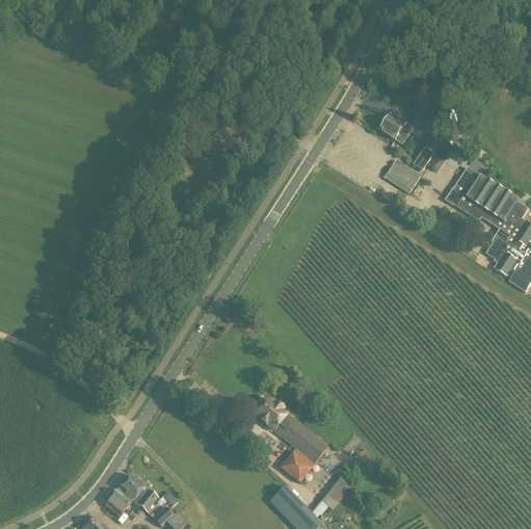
[(379,126),(394,137),(402,143),(413,127),(404,123),(405,122),(392,111),(391,113),(390,112),(379,126)]
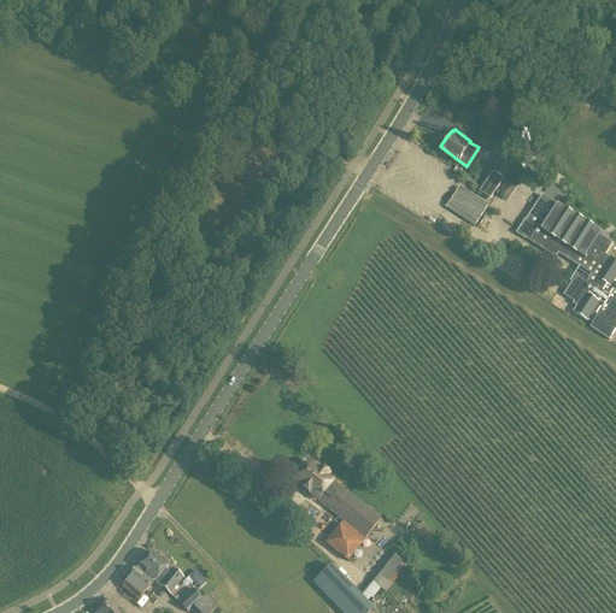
[(492,169),(498,172),(493,180),(496,181),(493,184),(494,186),(502,175),(503,176),(511,163),(500,155),(492,169)]
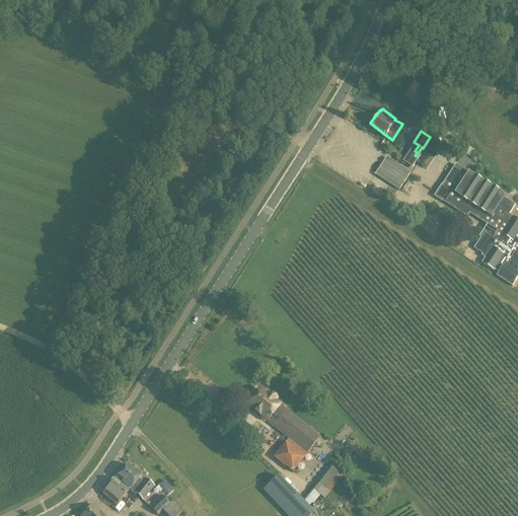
[(431,140),(418,161),(426,166),(439,145),(431,140)]
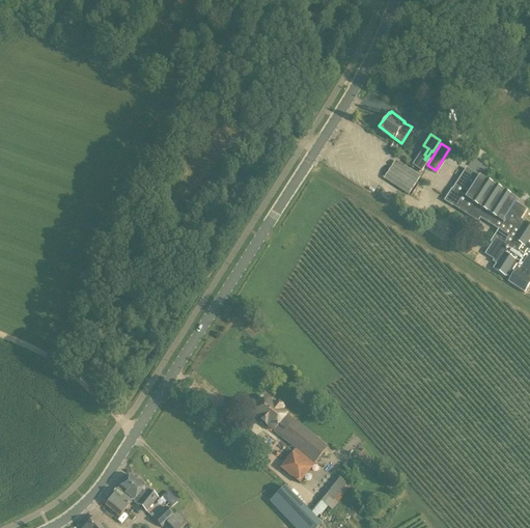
[(395,158),(383,176),(408,192),(419,173),(395,158)]
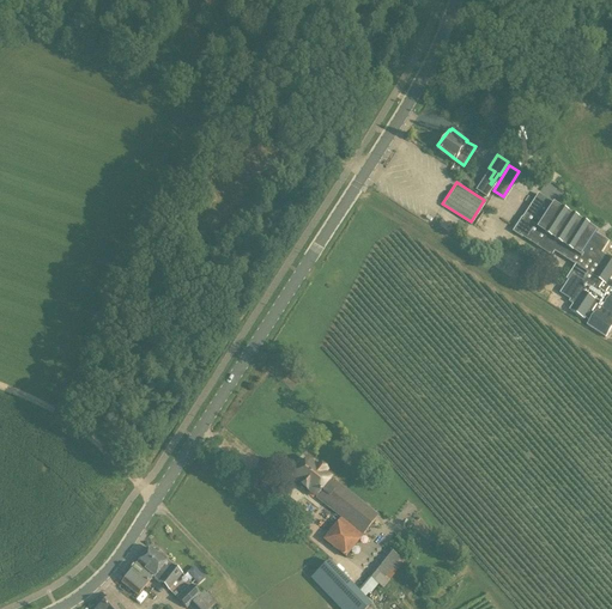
[(569,299),(573,302),(569,308),(583,317),(585,316),(588,318),(586,322),(605,335),(611,323),(611,279),(610,278),(611,273),(611,256),(605,253),(603,256),(599,254),(609,239),(595,231),(597,229),(553,201),(546,212),(531,201),(513,229),(551,253),(553,249),(579,265),(574,270),(573,269),(559,290),(570,297),(569,299)]
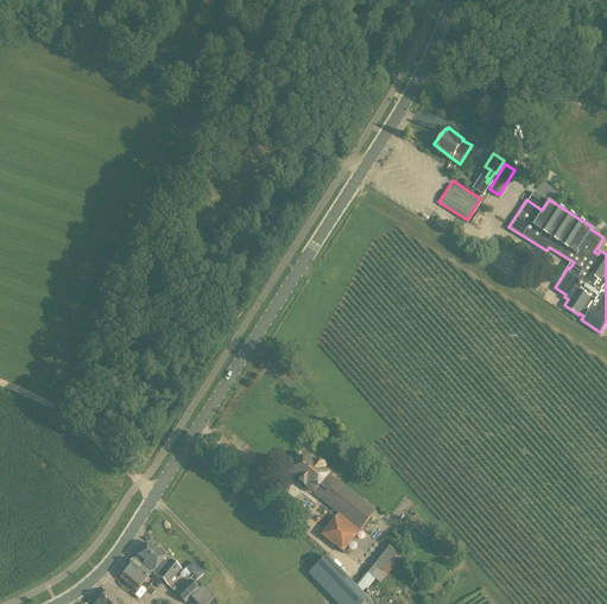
[(320,533),(341,552),(355,533),(359,528),(374,508),(327,471),(322,466),(323,465),(315,458),(313,461),(304,452),(289,472),(311,490),(336,512),(333,516),(320,533)]
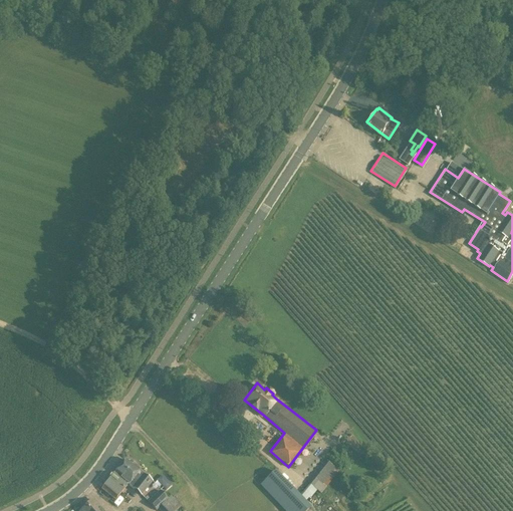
[(119,464),(113,471),(127,482),(141,493),(152,480),(140,470),(140,466),(134,461),(130,462),(124,458),(121,458),(118,461),(119,464)]
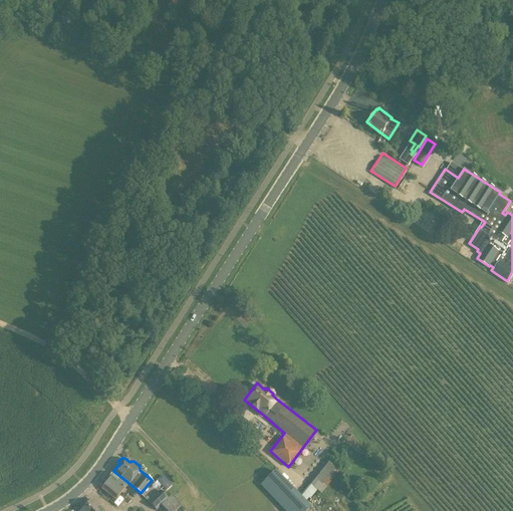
[(307,479),(321,491),(338,469),(324,459),(314,471),(307,479)]
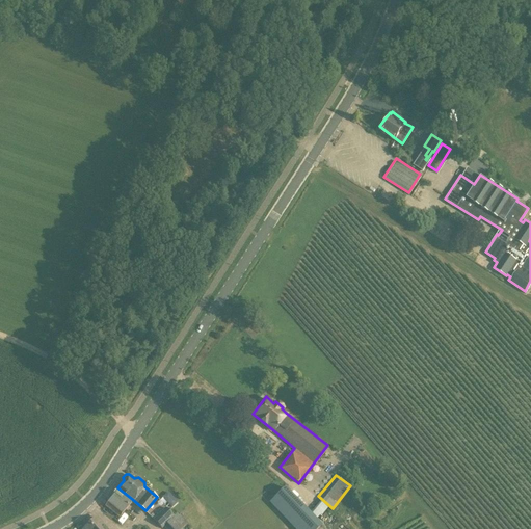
[(325,528),(285,485),(268,500),(295,528),(325,528)]
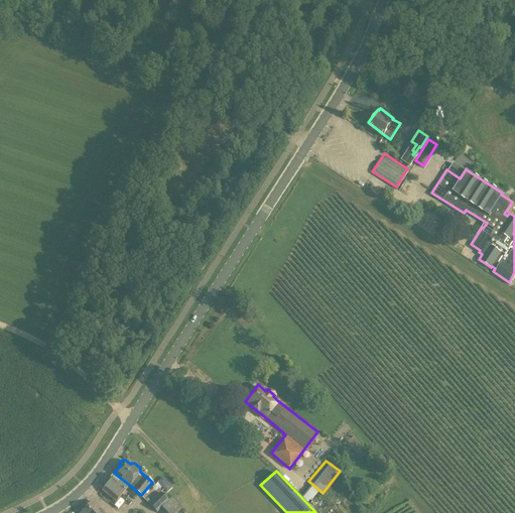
[(114,473),(108,481),(121,492),(128,484),(114,473)]
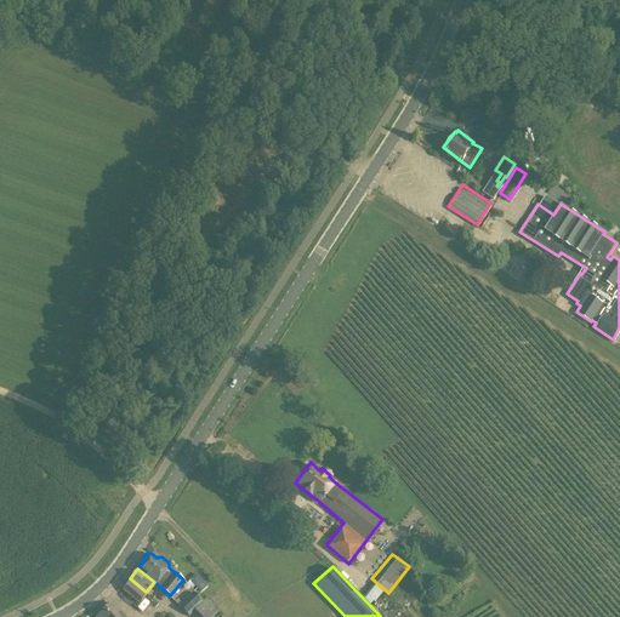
[(187,577),(200,588),(206,581),(193,570),(187,577)]
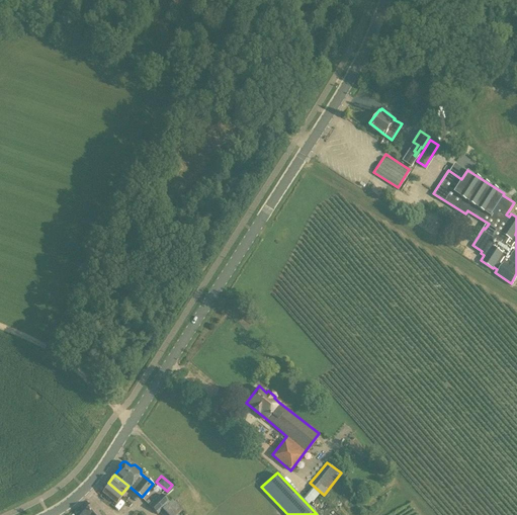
[(121,494),(108,483),(102,491),(115,502),(121,494)]
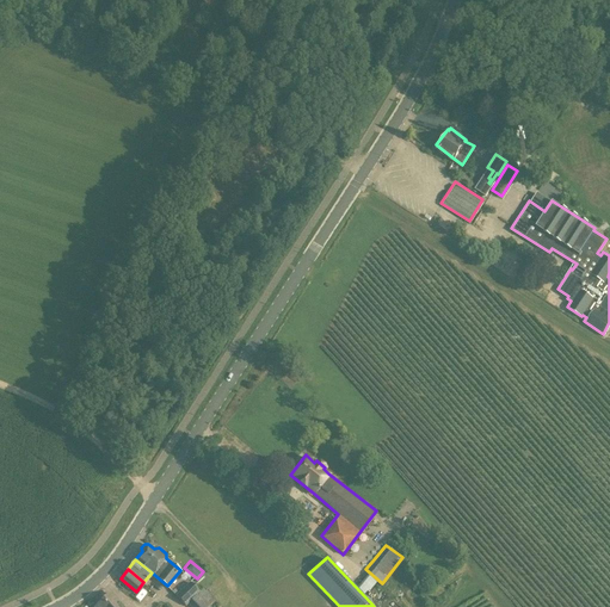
[(190,581),(176,594),(185,604),(188,602),(191,606),(204,606),(214,599),(202,587),(198,589),(190,581)]
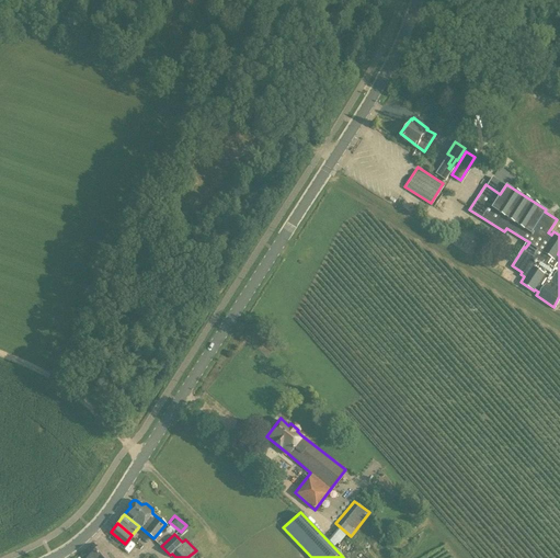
[(87,557),(88,557),(113,557),(101,544),(87,557)]
